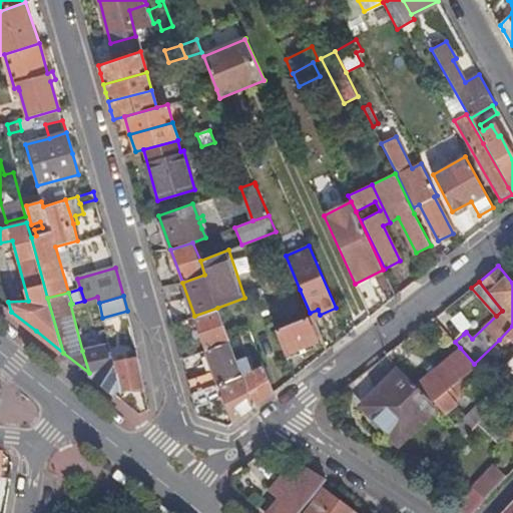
[(217,308),(194,316),(207,349),(228,341),(226,334),(217,308)]
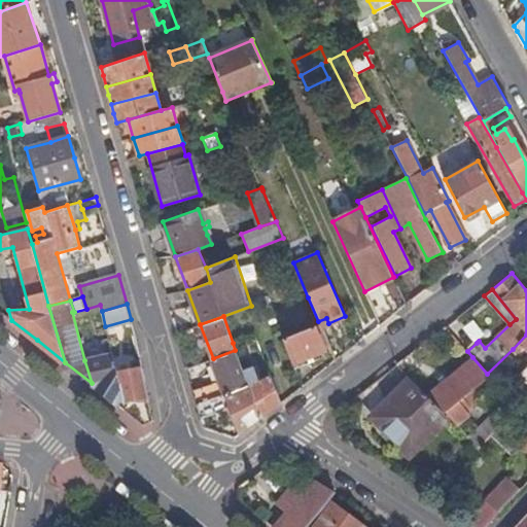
[(462,328),(477,343),(479,341),(487,332),(473,319),(462,328)]
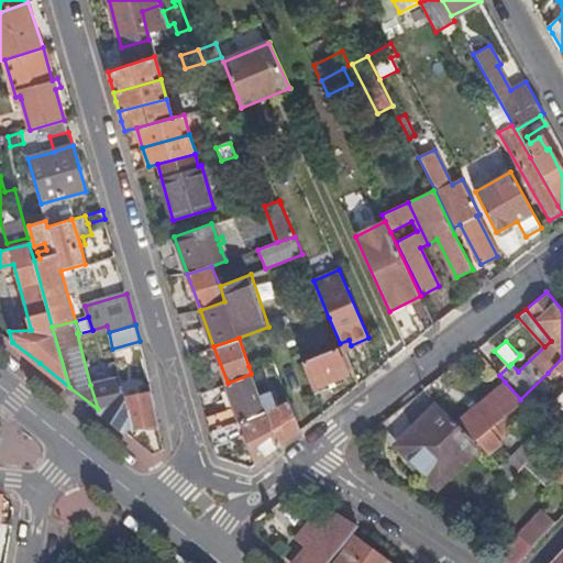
[(301,362),(312,388),(346,374),(335,349),(301,362)]
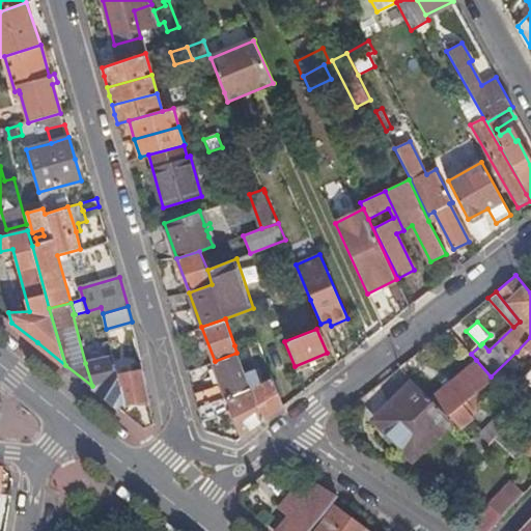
[(234,345),(236,353),(240,361),(262,353),(256,337),(234,345)]
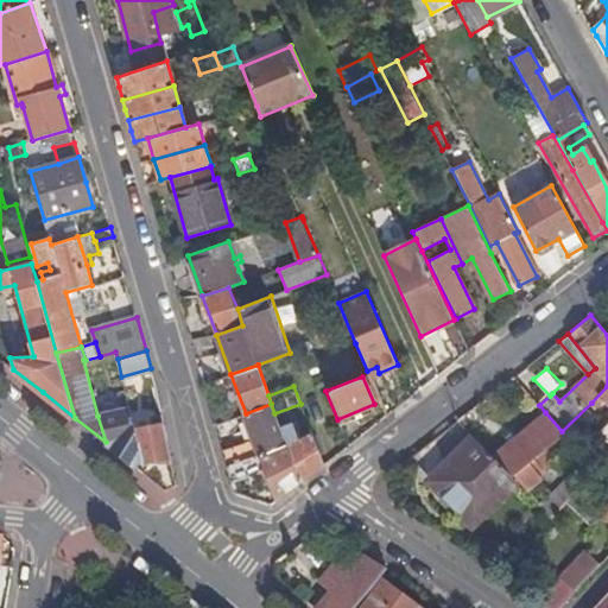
[(607,386),(591,403),(599,410),(607,401),(607,386)]
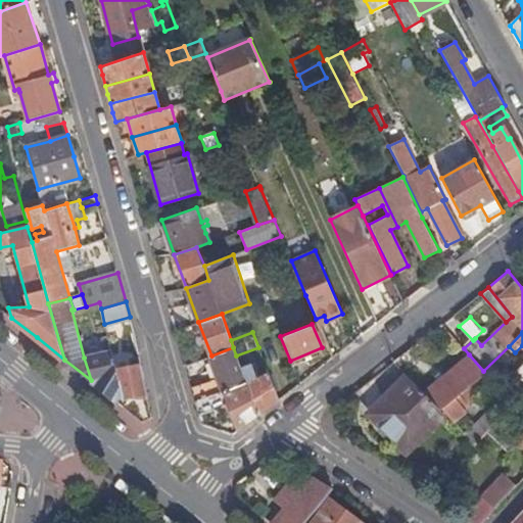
[(84,358),(91,380),(104,390),(117,401),(122,397),(115,370),(107,337),(100,339),(104,352),(84,358)]
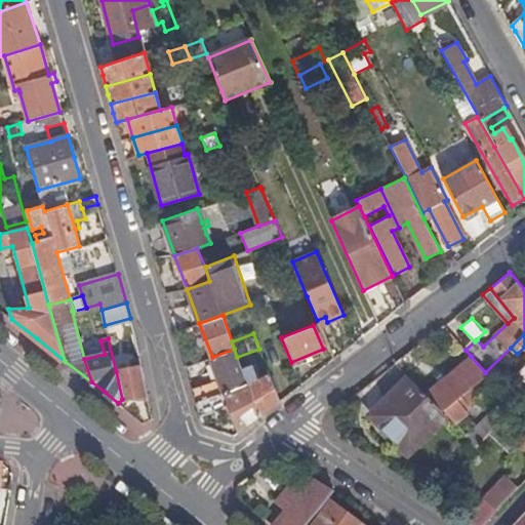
[(219,378),(193,388),(197,402),(246,382),(241,367),(237,357),(234,349),(212,357),(219,378)]
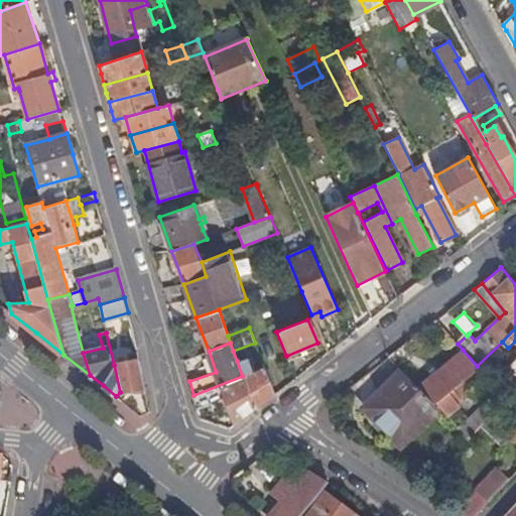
[(417,387),(438,408),(446,416),(460,406),(458,403),(462,400),(465,393),(462,389),(467,385),(463,380),(479,368),(477,366),(463,350),(417,387)]
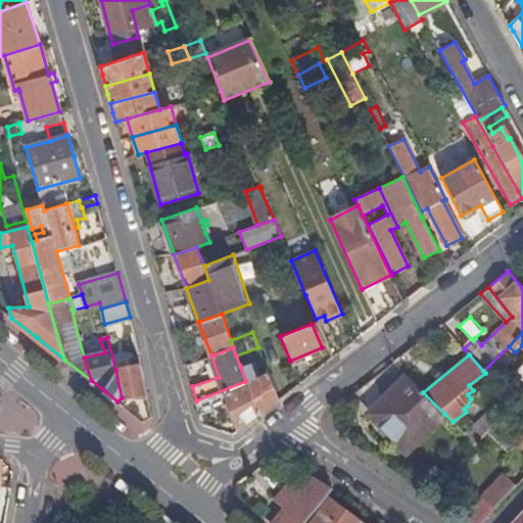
[(115,370),(122,397),(147,392),(139,355),(129,359),(131,367),(115,370)]
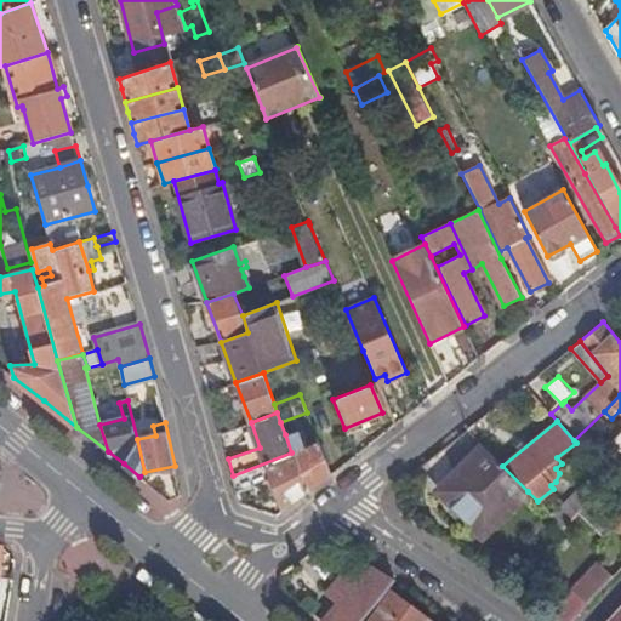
[(297,429),(285,434),(291,453),(306,493),(331,473),(318,440),(305,448),(297,429)]
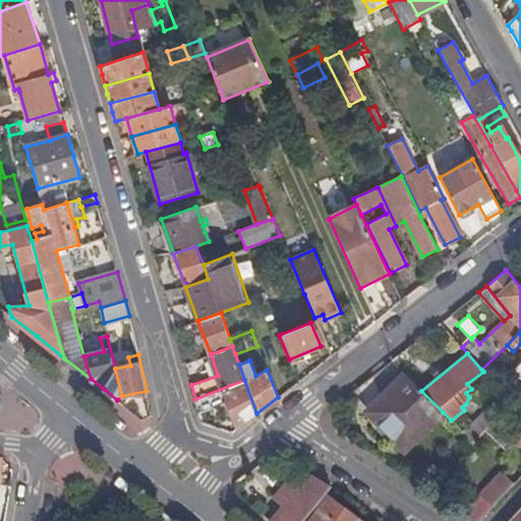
[(520,360),(512,369),(520,380),(520,360)]
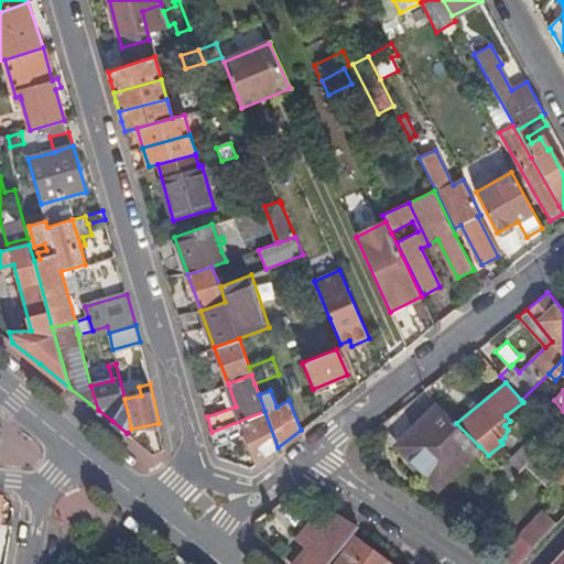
[(399,446),(437,487),(479,446),(456,423),(440,405),(399,446)]
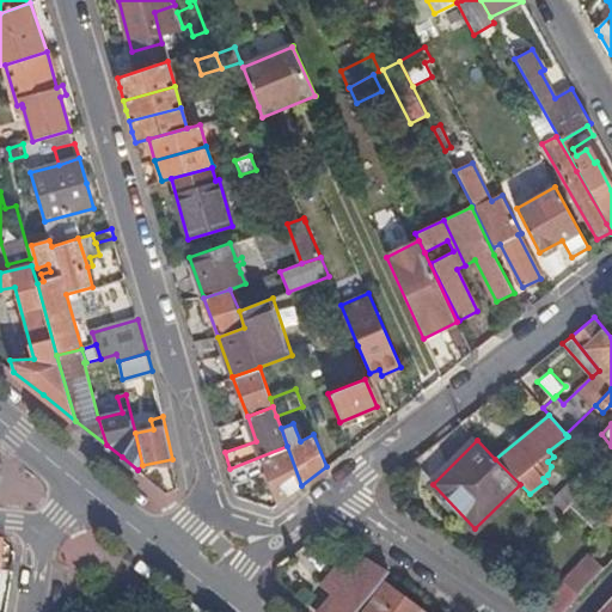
[(287,446),(230,469),(232,477),(233,484),(268,472),(279,503),(301,485),(287,446)]
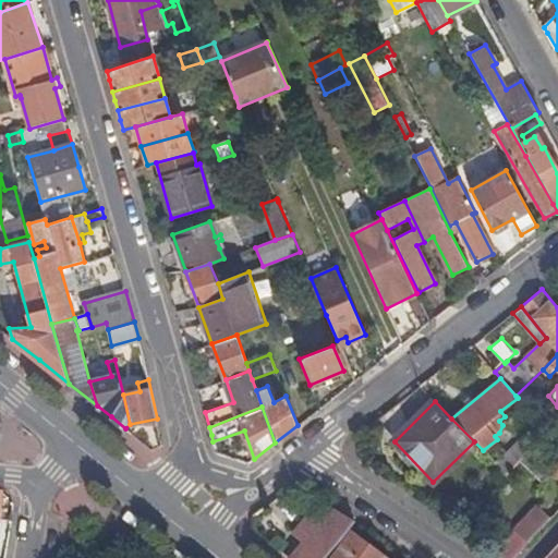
[(521,437),(496,462),(505,472),(519,458),(521,458),(531,448),(521,437)]
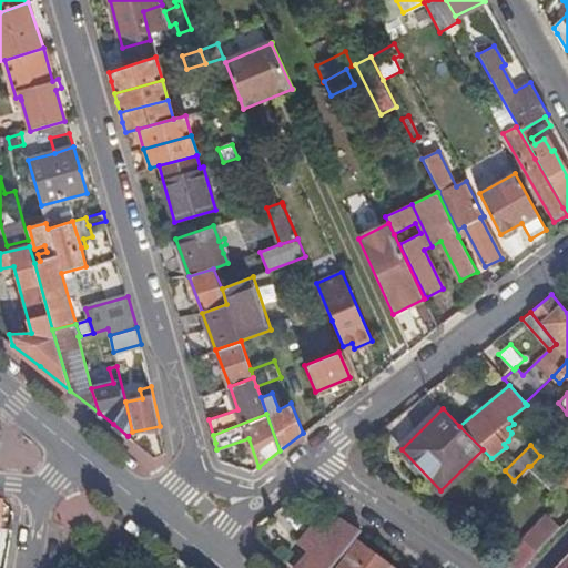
[(497,560),(508,567),(519,567),(559,526),(546,514),(523,539),(520,537),(497,560)]
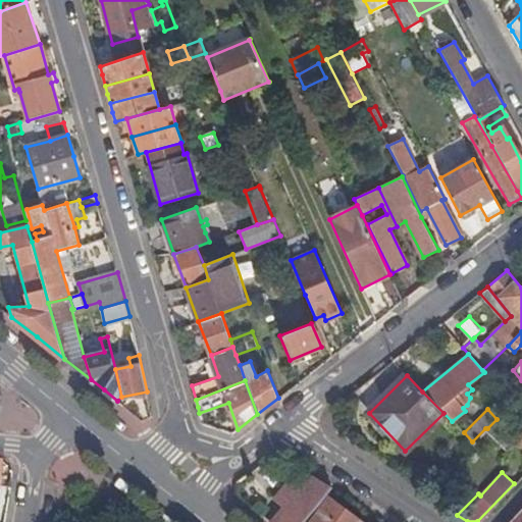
[(285,504),(269,521),(303,521),(332,488),(311,476),(301,487),(299,486),(285,504)]
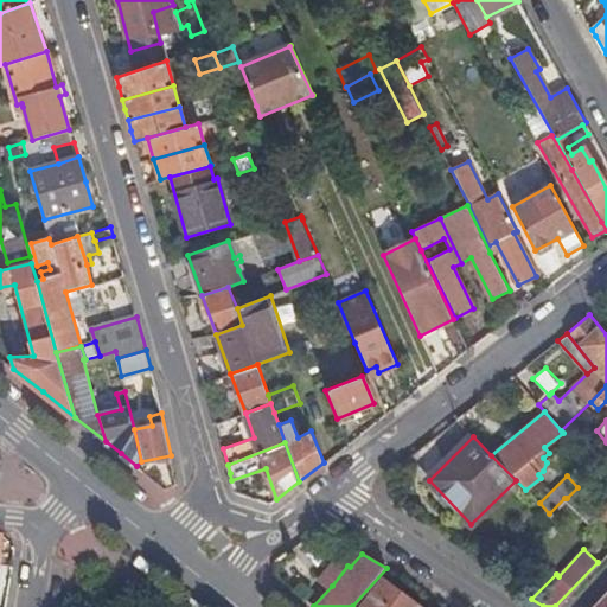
[(324,580),(332,586),(347,566),(339,560),(340,557),(338,556),(320,580),(323,581),(324,580)]
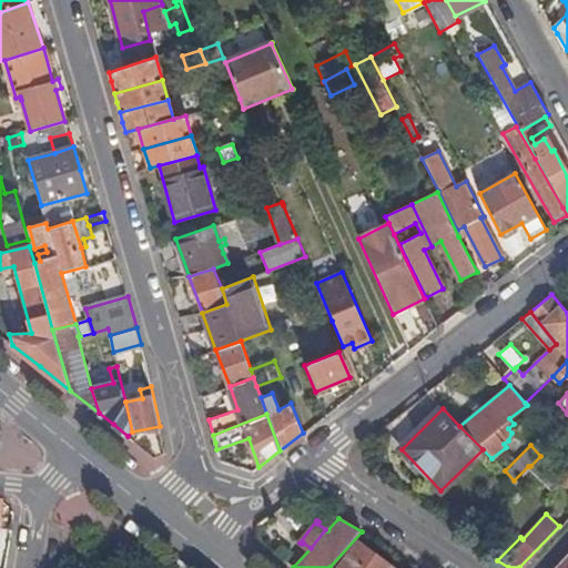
[(337,567),(395,567),(357,541),(337,567)]
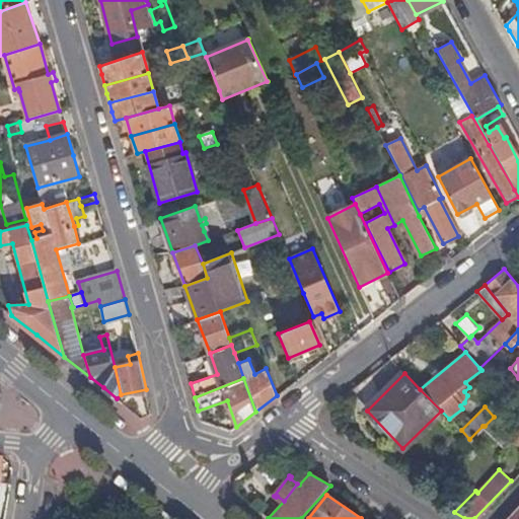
[(249,505),(260,513),(267,505),(256,497),(249,505)]
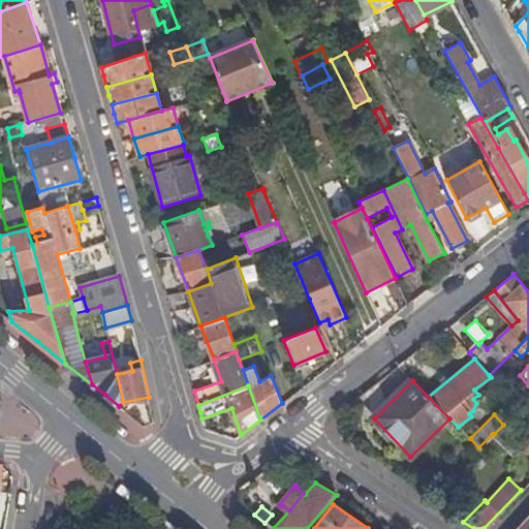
[(528,528),(528,519),(519,528),(528,528)]
